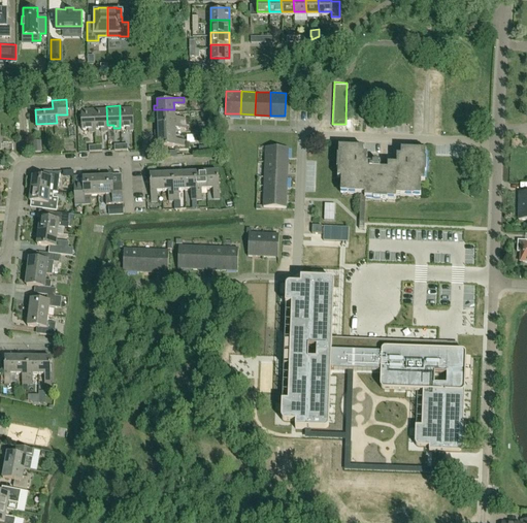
[(132,105),(120,105),(120,125),(126,124),(126,127),(132,127),(132,105)]
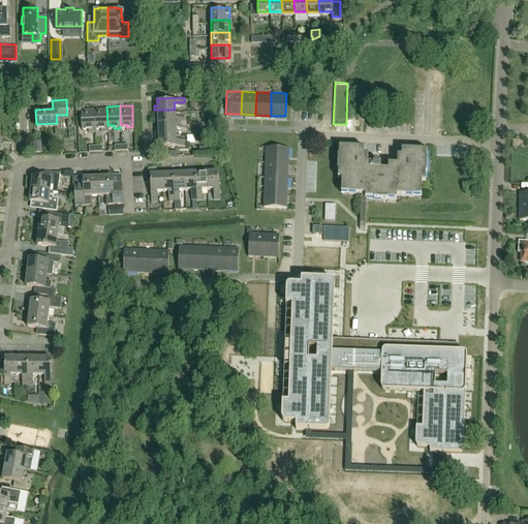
[(95,126),(94,106),(81,108),(82,126),(88,126),(88,129),(95,129),(95,126)]
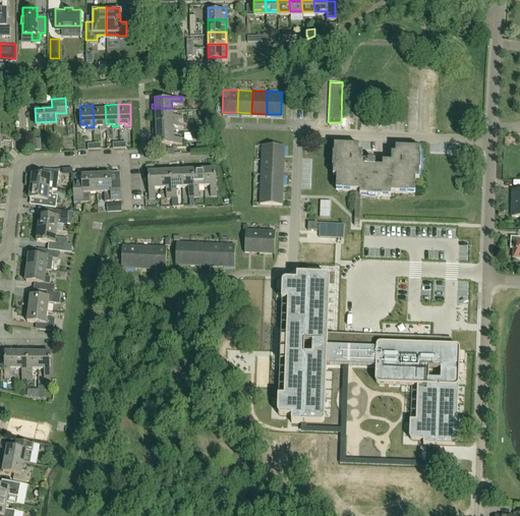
[(106,123),(105,105),(93,105),(94,124),(99,123),(99,126),(106,126),(106,123)]
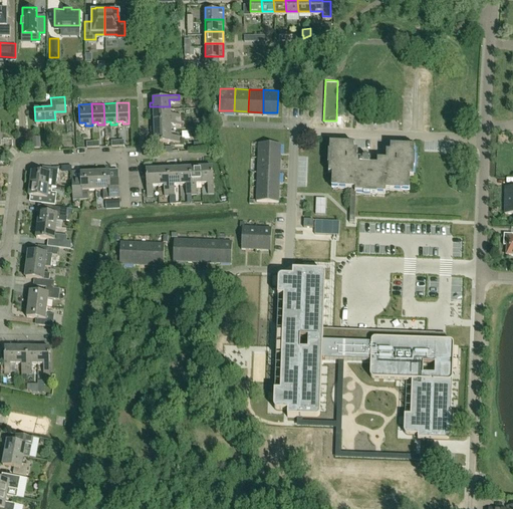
[(170,111),(170,106),(150,106),(150,111),(153,110),(153,117),(180,116),(180,111),(170,111)]
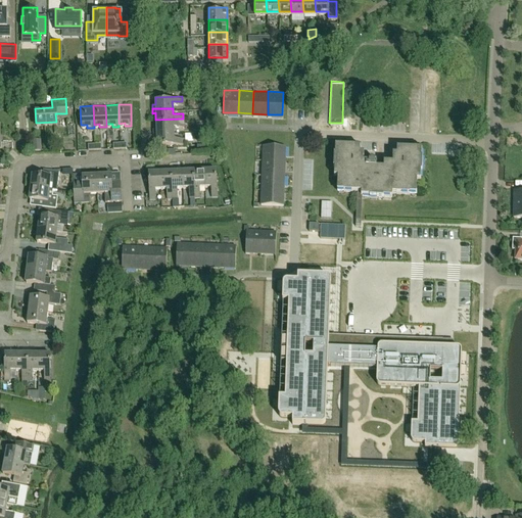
[(183,124),(183,119),(155,120),(156,127),(153,127),(153,131),(173,131),(173,124),(183,124)]
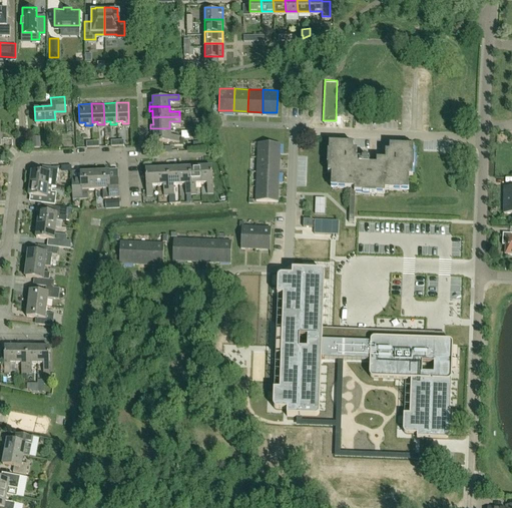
[(170,133),(169,128),(150,128),(150,133),(153,133),(153,139),(180,138),(179,133),(170,133)]
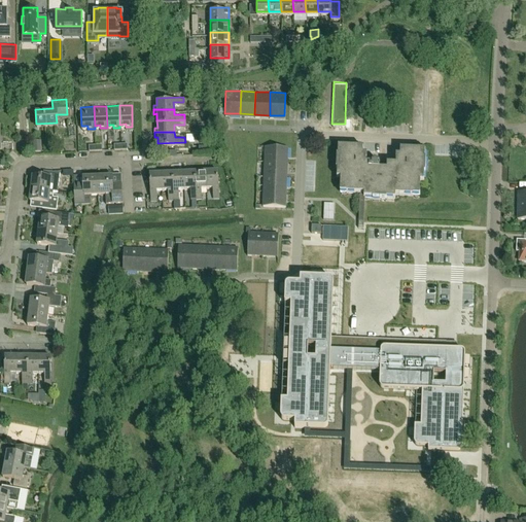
[(265,143),(264,159),(287,160),(287,144),(265,143)]
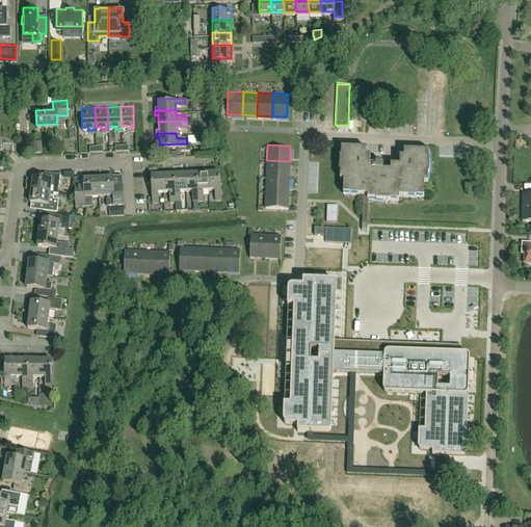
[(340,145),(339,176),(343,176),(342,190),(343,190),(343,187),(349,187),(349,191),(363,192),(362,195),(398,196),(398,193),(416,193),(416,189),(422,190),(422,193),(423,193),(423,179),(427,179),(428,148),(403,147),(403,153),(399,153),(398,162),(382,161),(374,160),(374,161),(369,161),(369,152),(365,152),(366,146),(340,145)]
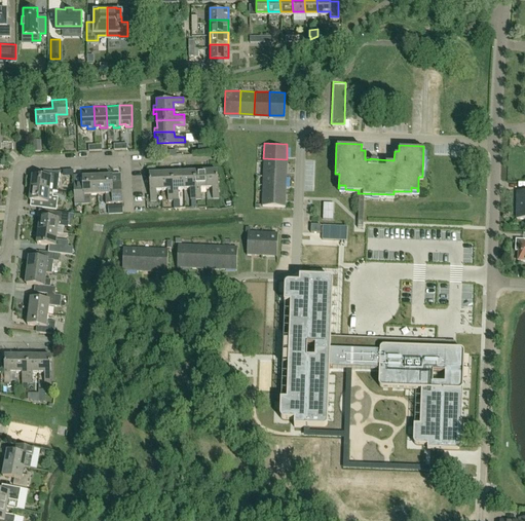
[(286,174),(287,159),(263,158),(263,173),(286,174)]
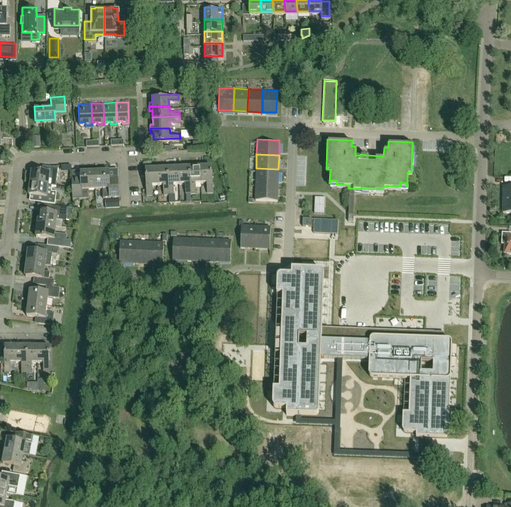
[(200,180),(199,160),(195,160),(195,163),(189,163),(190,190),(195,190),(195,180),(200,180)]
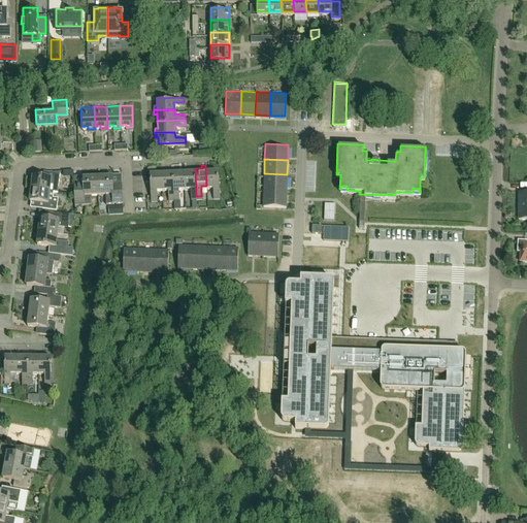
[(209,165),(205,165),(206,186),(212,186),(213,195),(219,195),(218,167),(210,168),(209,165)]
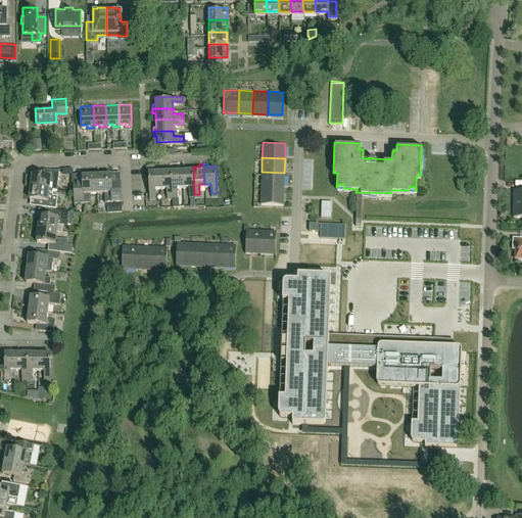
[(182,185),(181,165),(177,165),(177,168),(171,168),(172,195),(177,195),(177,185),(182,185)]
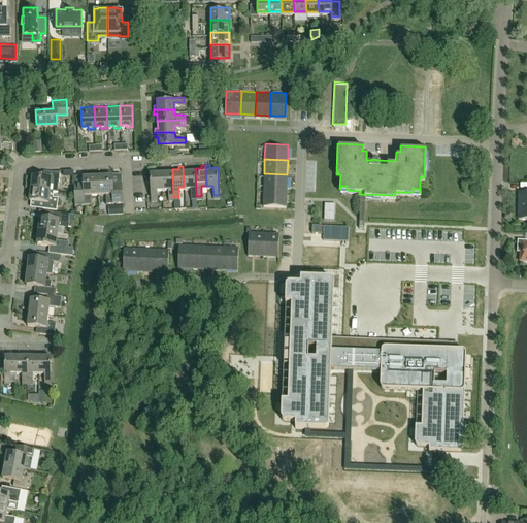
[(196,196),(195,168),(188,169),(188,166),(183,166),(184,187),(191,187),(191,196),(196,196)]
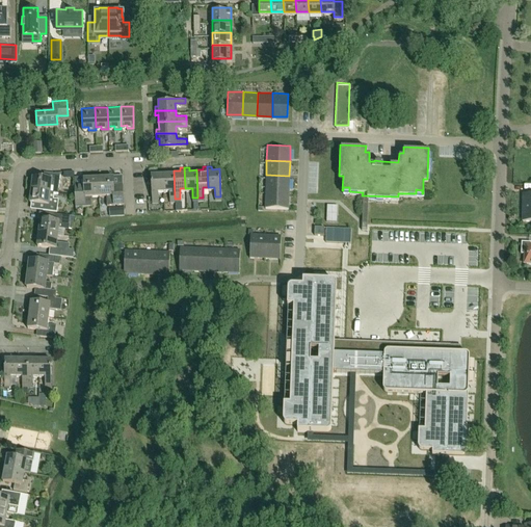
[(163,189),(162,168),(157,168),(157,172),(151,172),(152,200),(157,200),(156,189),(163,189)]
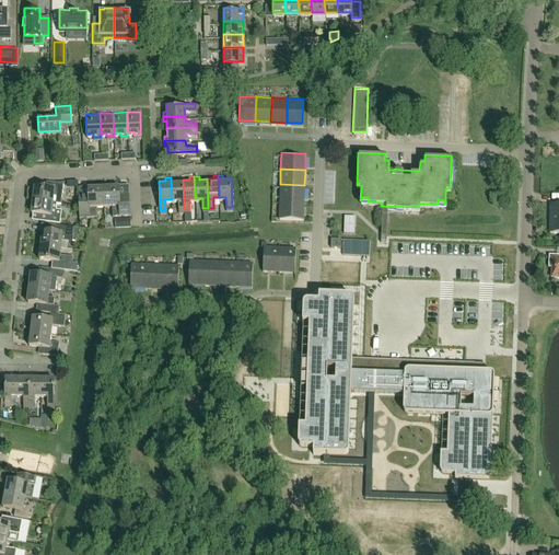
[(184,209),(183,180),(176,180),(176,177),(171,177),(172,199),(178,198),(178,209),(184,209)]
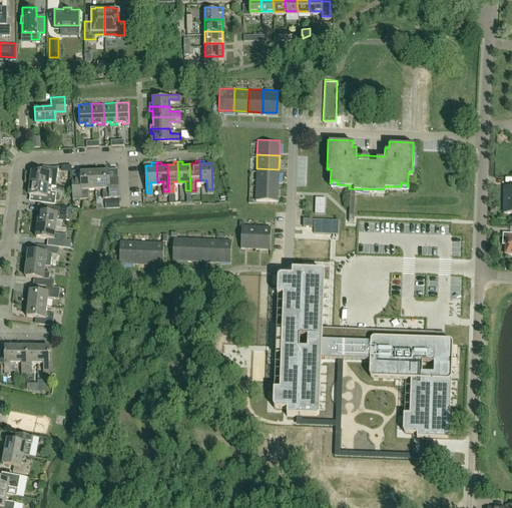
[(55,183),(58,165),(45,163),(45,167),(43,166),(41,168),(41,169),(32,168),(30,180),(48,182),(55,183)]
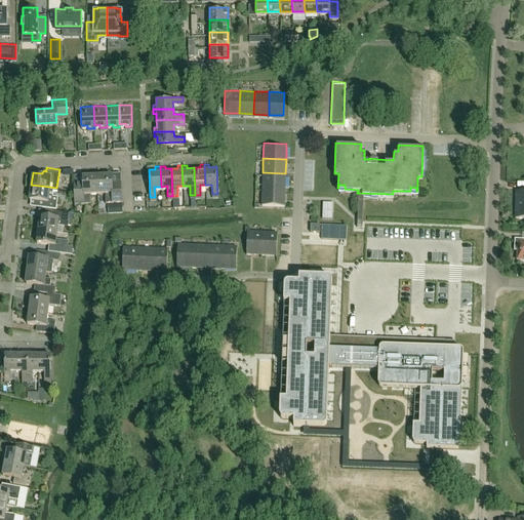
[(111,172),(96,173),(97,190),(105,190),(105,199),(121,199),(121,181),(111,181),(111,172)]
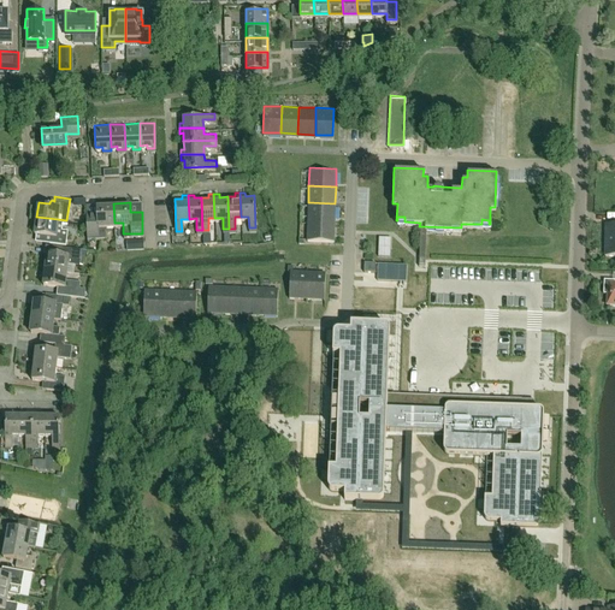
[(333,221),(335,203),(308,202),(307,220),(333,221)]
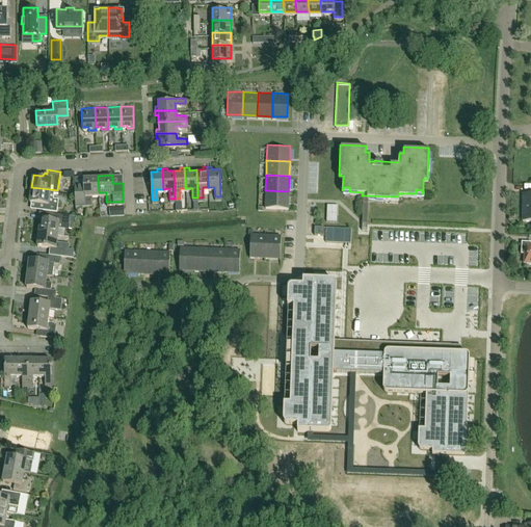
[(99,192),(98,176),(83,176),(83,183),(74,184),(75,204),(91,203),(91,192),(99,192)]
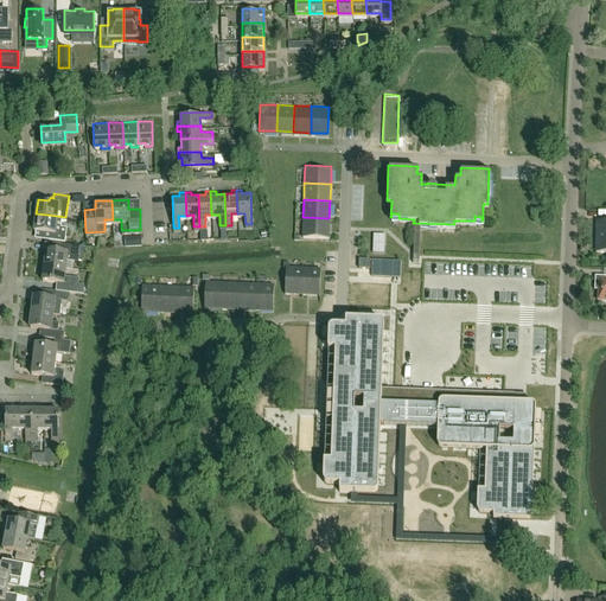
[(56,222),(57,216),(36,213),(34,219),(33,219),(32,225),(33,227),(33,228),(49,229),(49,236),(64,238),(67,223),(56,222)]
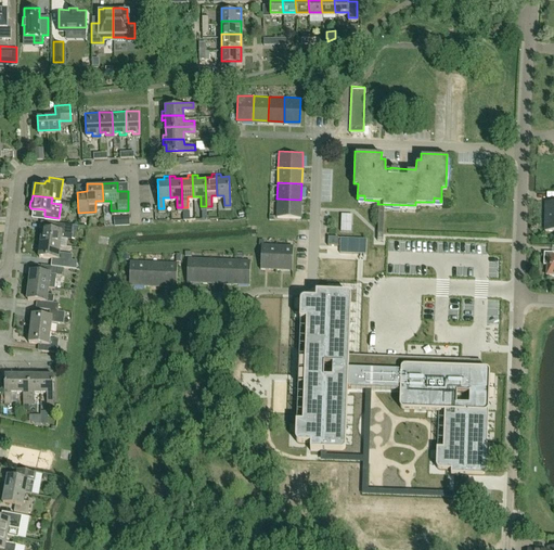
[(300,215),(300,200),(277,199),(277,214),(300,215)]
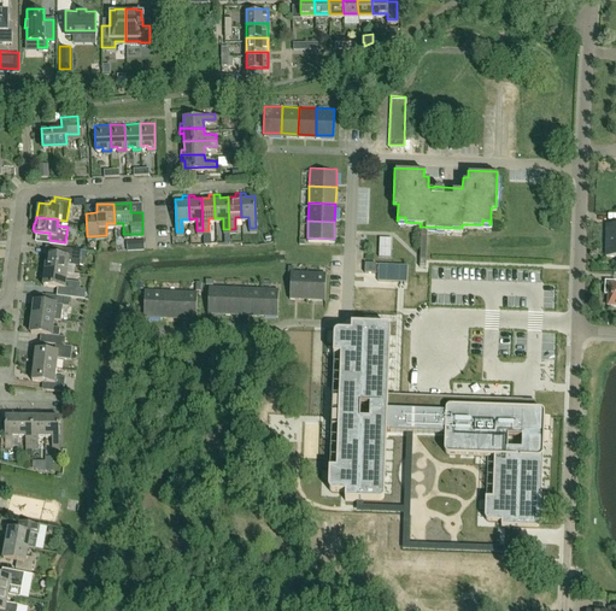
[(615,221),(606,221),(605,253),(615,252),(615,221)]
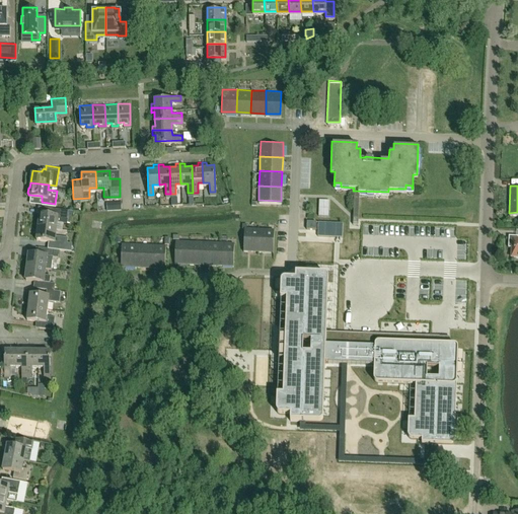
[(318,197),(317,213),(327,213),(328,197),(318,197)]
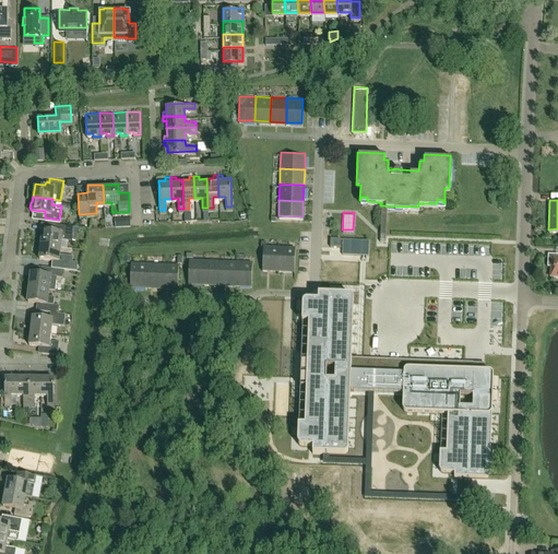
[(43,227),(40,242),(60,244),(61,236),(71,237),(73,223),(59,222),(58,230),(43,227)]
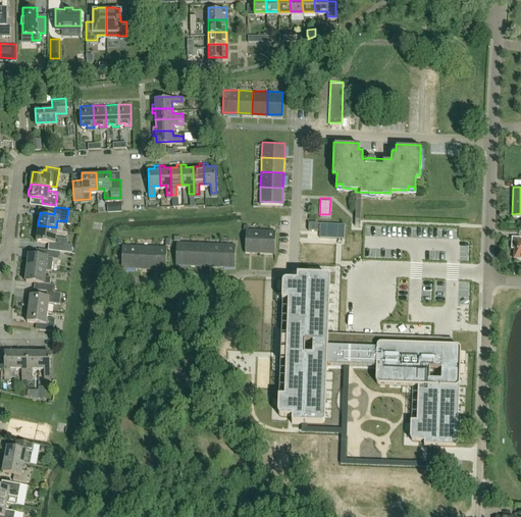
[(317,220),(317,219),(308,219),(307,227),(317,227),(317,226),(317,220)]
